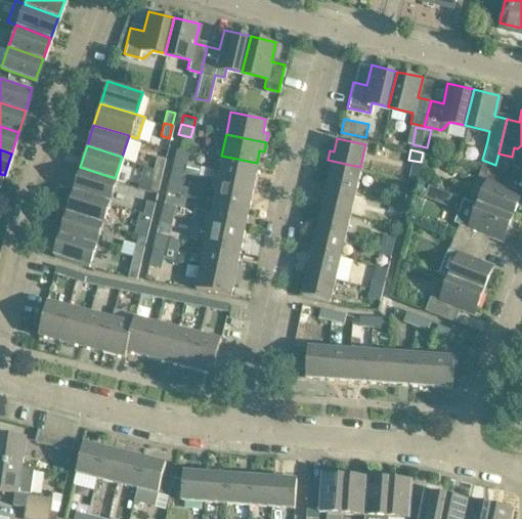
[(156,154),(153,167),(162,169),(165,157),(156,154)]
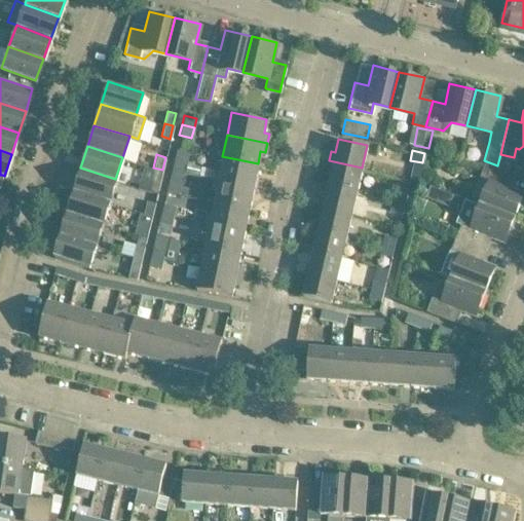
[(253,185),(258,163),(222,156),(220,169),(215,168),(213,177),(253,185)]
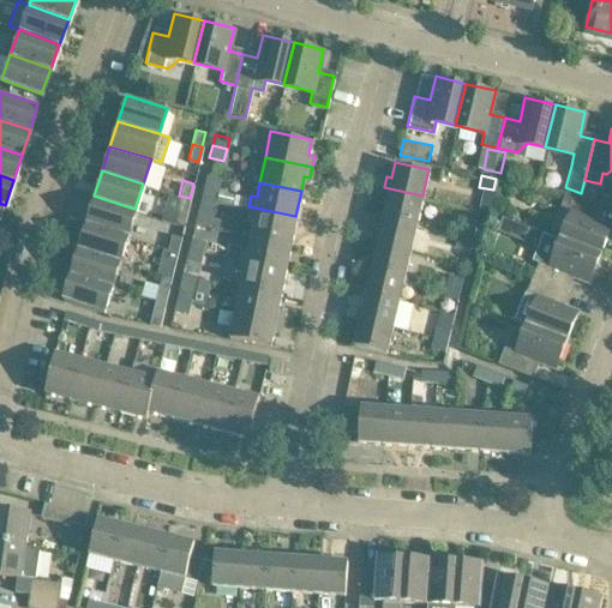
[(203,185),(199,196),(214,199),(217,188),(203,185)]
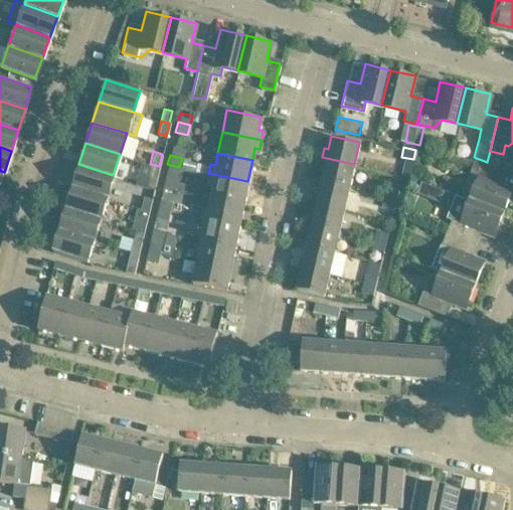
[(349,186),(354,164),(322,157),(320,165),(324,166),(321,179),(349,186)]
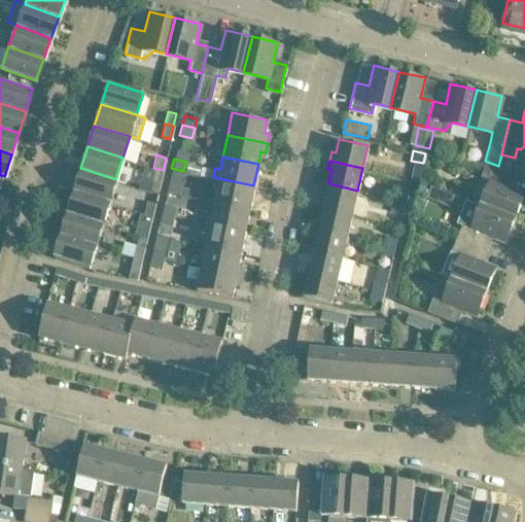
[(485,161),(480,175),(489,178),(480,202),(514,215),(524,190),(504,183),(510,171),(498,166),(485,161)]
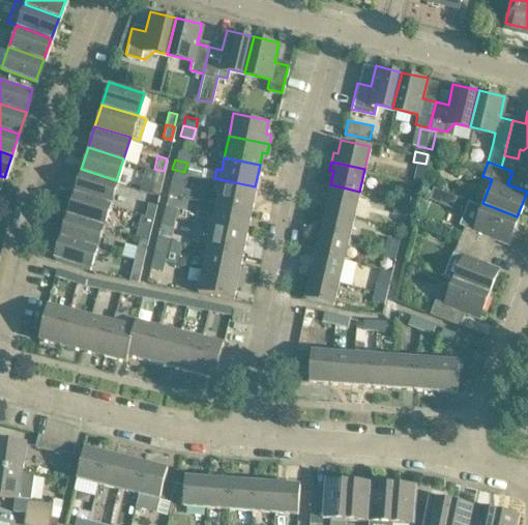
[(110,202),(116,180),(81,169),(74,191),(110,202)]
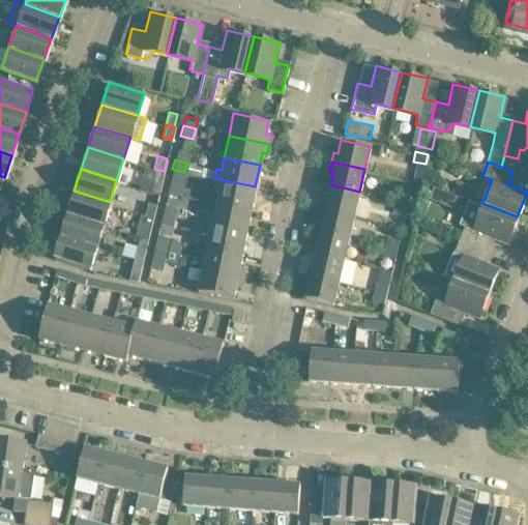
[(158,192),(160,183),(164,171),(154,169),(151,181),(140,183),(140,187),(149,191),(158,192)]
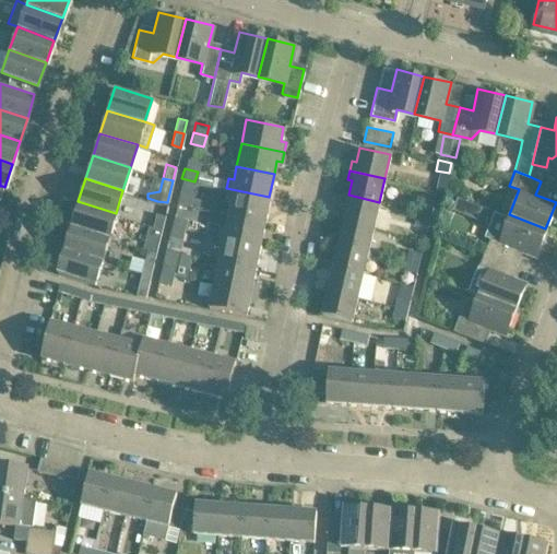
[(181,178),(179,189),(192,191),(194,181),(181,178)]
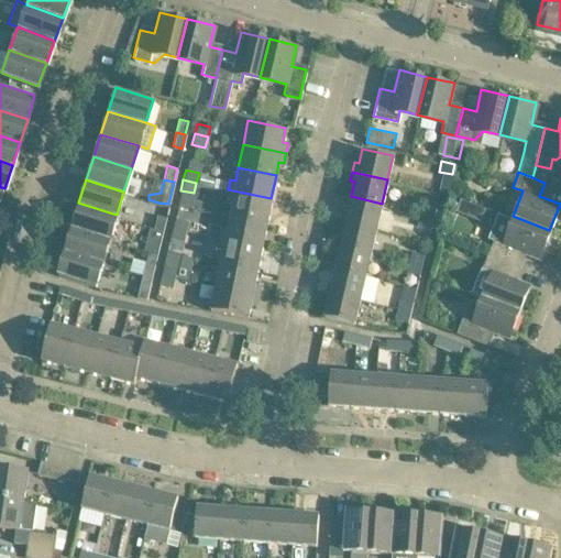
[(266,222),(271,198),(228,189),(226,199),(231,200),(229,215),(266,222)]
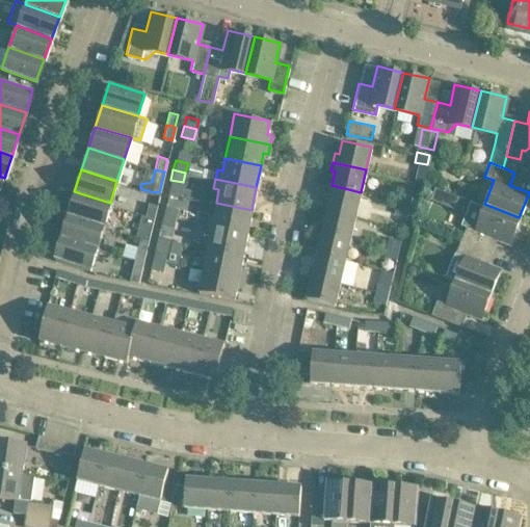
[(355,214),(361,192),(332,185),(328,199),(324,198),(322,207),(355,214)]
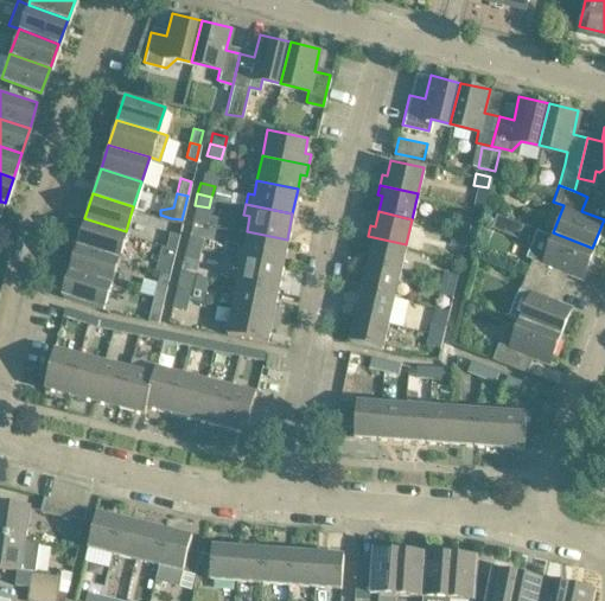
[(496,211),(490,224),(501,228),(505,215),(496,211)]
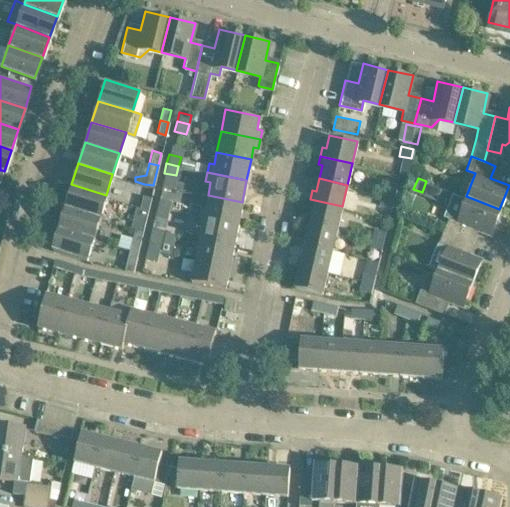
[(99,216),(106,195),(71,184),(65,205),(99,216)]
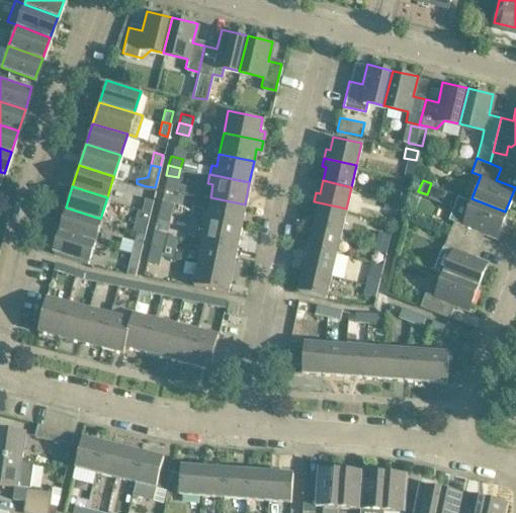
[(389,186),(387,195),(398,198),(401,189),(389,186)]
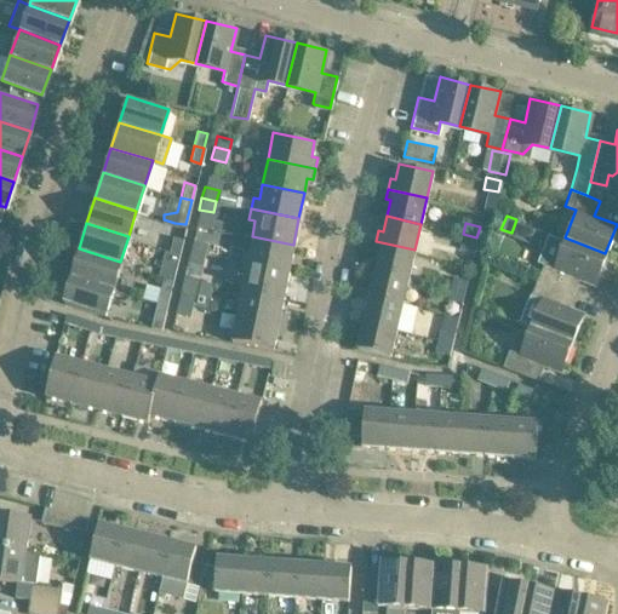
[(548,231),(537,259),(543,262),(536,276),(565,288),(571,274),(594,282),(605,253),(565,237),(548,231)]
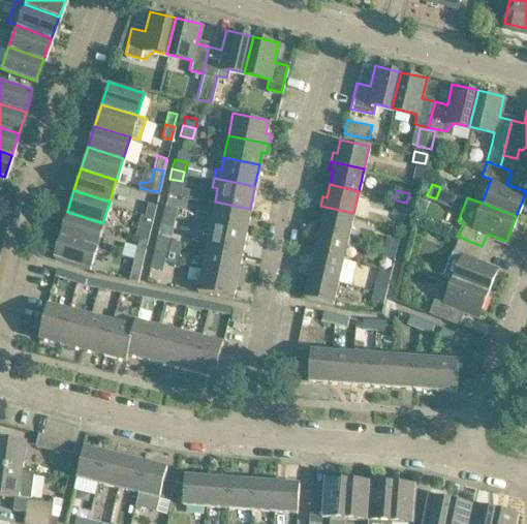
[(147,199),(144,213),(153,215),(155,202),(147,199)]
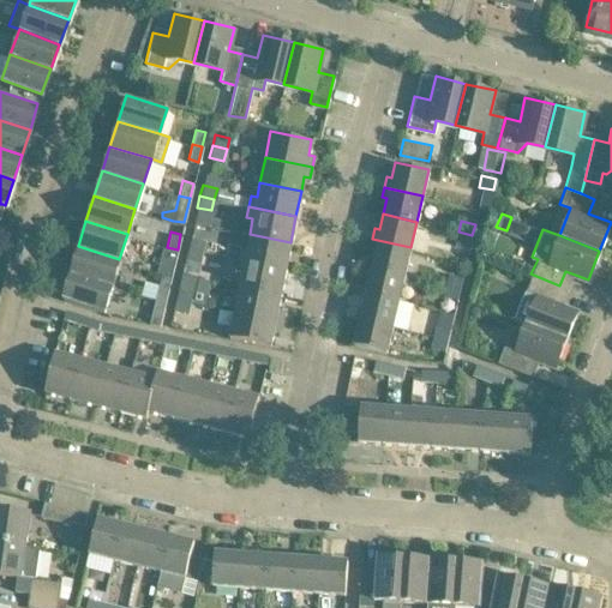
[(469,246),(472,235),(459,232),(455,242),(469,246)]
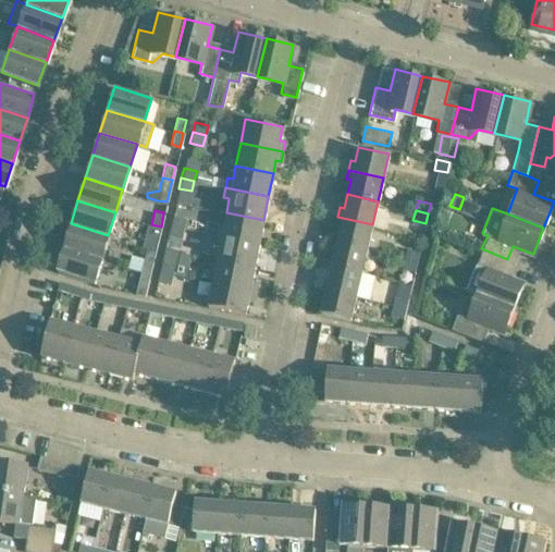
[(259,242),(263,220),(226,212),(223,225),(218,223),(216,233),(259,242)]
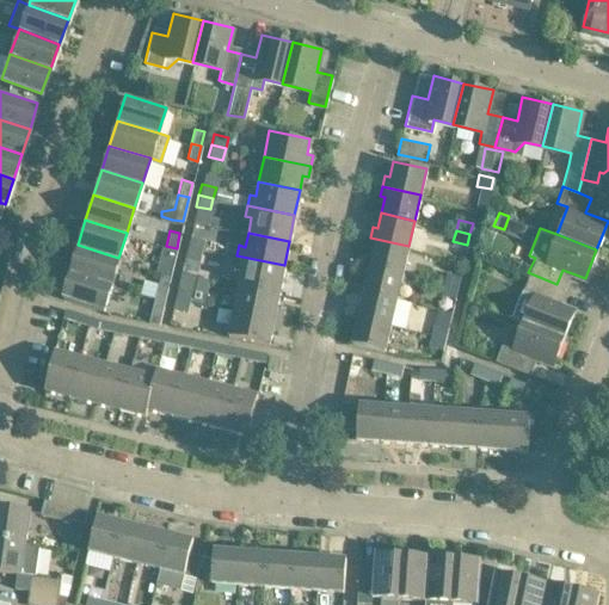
[(190,234),(186,245),(201,248),(203,238),(190,234)]
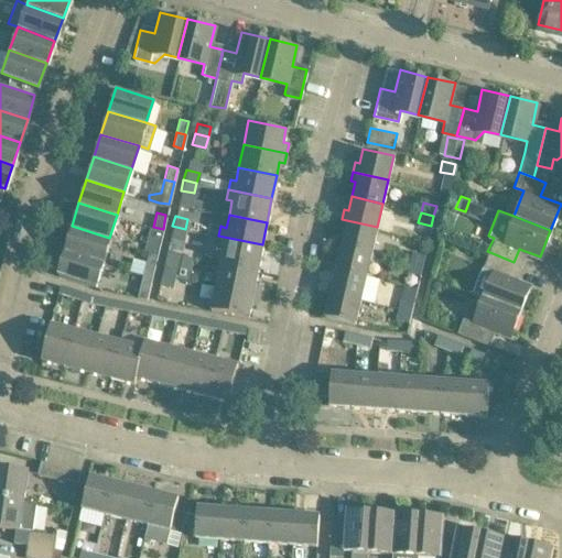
[(371,251),(377,227),(342,219),(339,228),(344,229),(341,243),(371,251)]
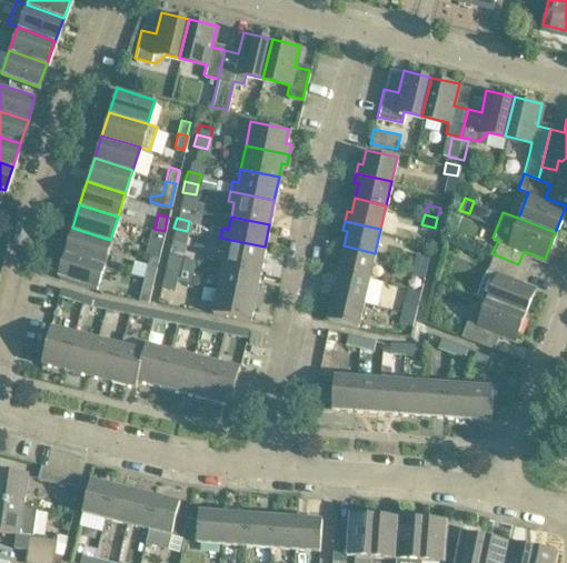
[(103,263),(110,240),(72,228),(65,251),(103,263)]
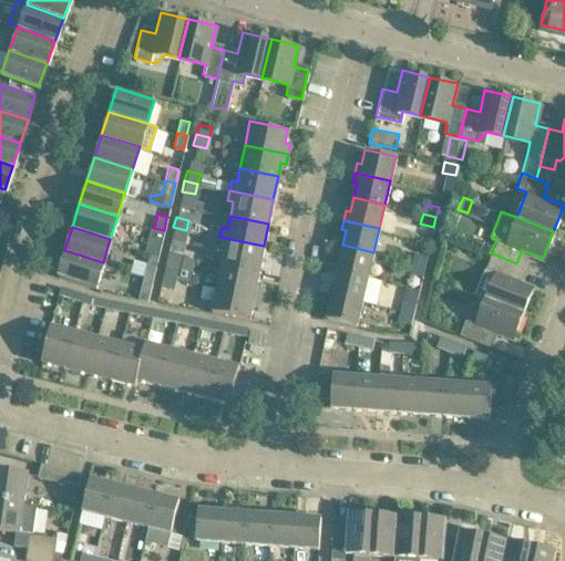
[(173,227),(171,238),(184,240),(186,230),(173,227)]
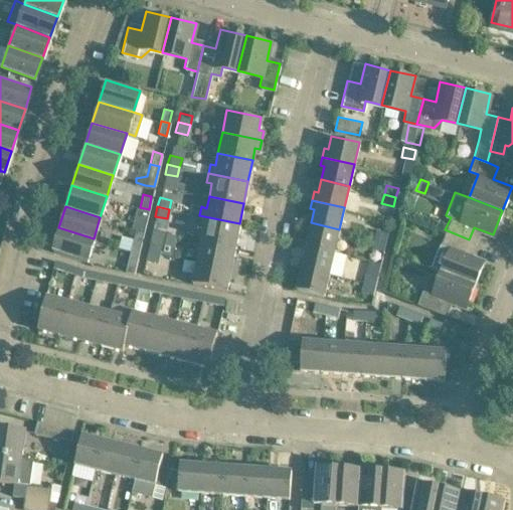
[(143,230),(149,209),(140,207),(137,220),(134,222),(133,227),(143,230)]
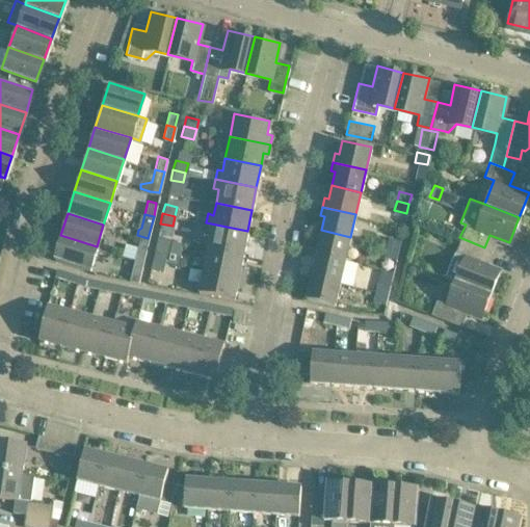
[(242,254),(247,231),(206,222),(204,233),(210,234),(207,246),(242,254)]
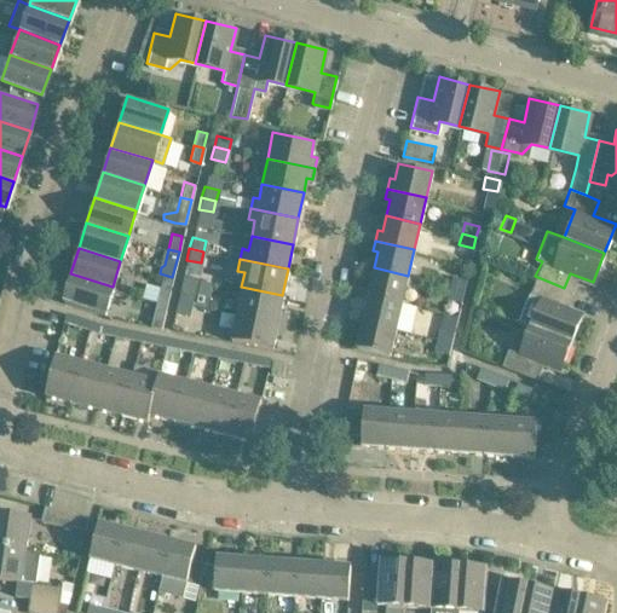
[(401,301),(408,276),(374,267),(370,283),(365,282),(363,293),(401,301)]
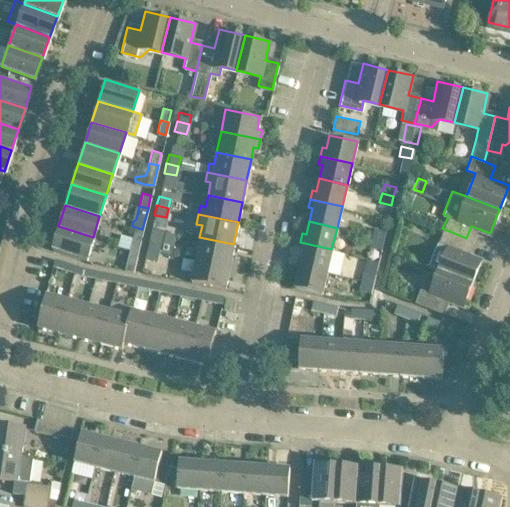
[(86,259),(93,237),(58,226),(51,248),(86,259)]
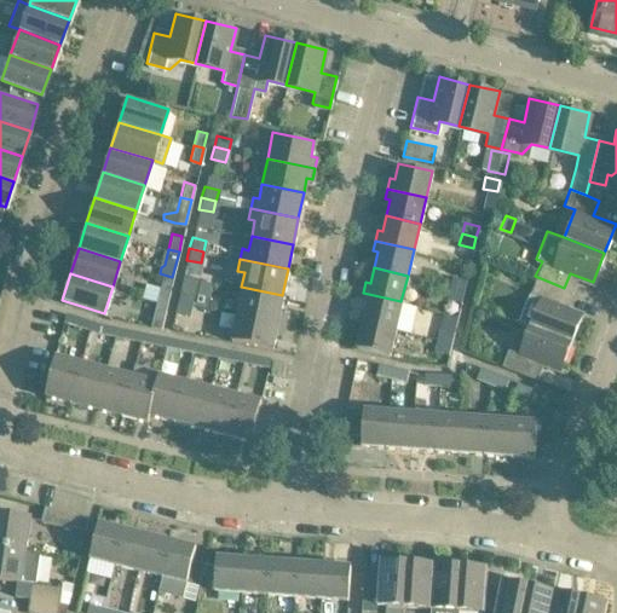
[(451,273),(449,285),(463,288),(466,277),(451,273)]
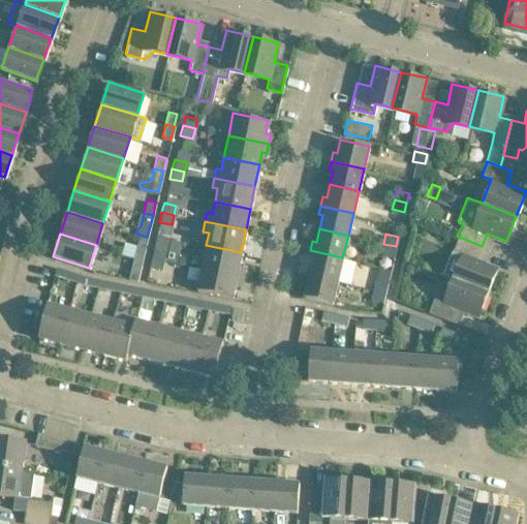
[(452,249),(442,273),(453,277),(487,290),(496,266),(477,257),(482,246),(457,236),(452,249)]
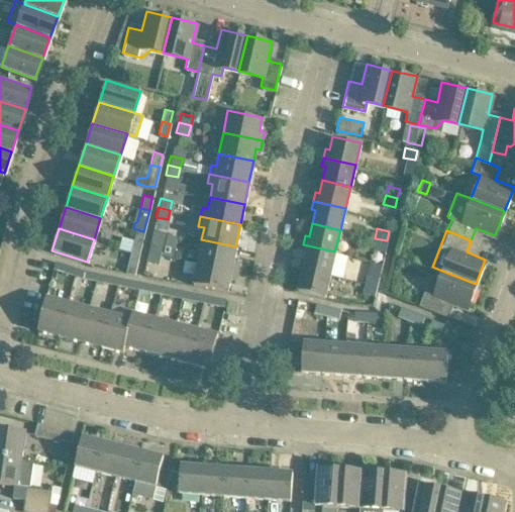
[(132,238),(130,250),(138,252),(141,240),(132,238)]
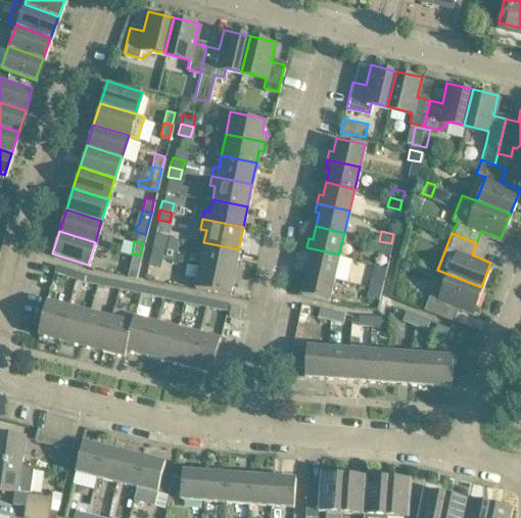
[(389,253),(391,243),(379,241),(377,250),(389,253)]
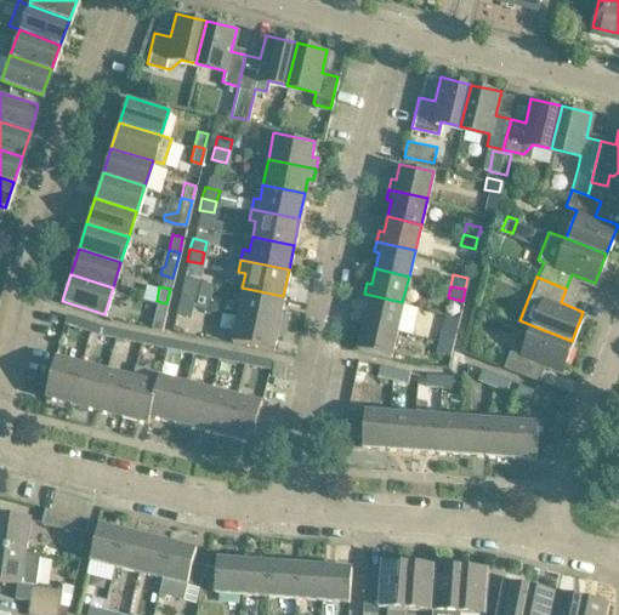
[(280,311),(283,296),(242,288),(237,314),(284,324),(287,312),(280,311)]
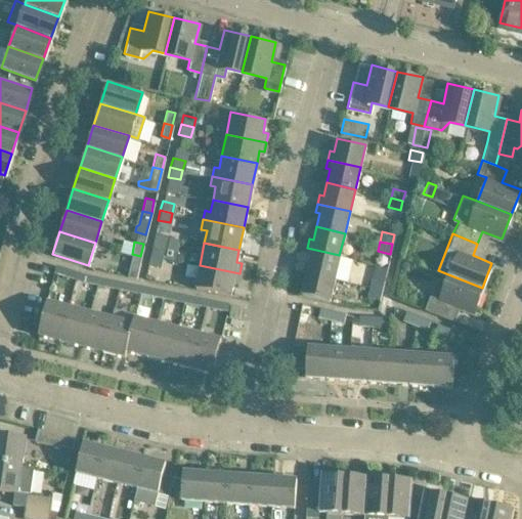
[(151,244),(149,253),(162,256),(164,247),(151,244)]
